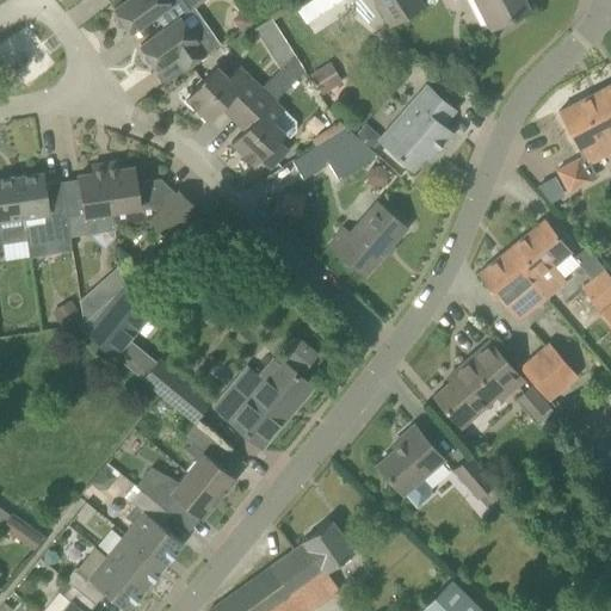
[(125,0),(113,8),(118,14),(118,20),(122,25),(127,26),(131,34),(156,17),(165,28),(180,17),(190,10),(183,0),(125,0)]
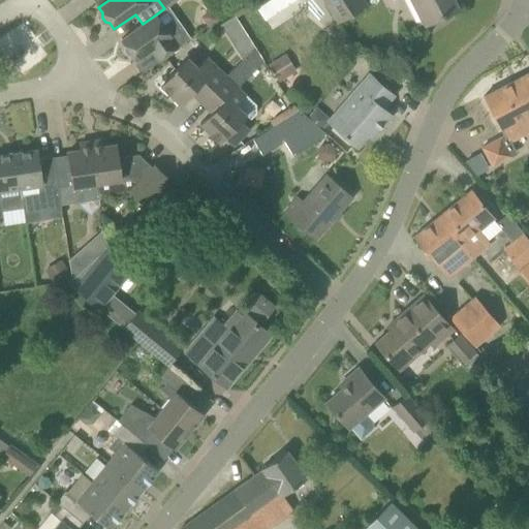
[(322,0),(336,22),(366,4),(363,0),(322,0)]
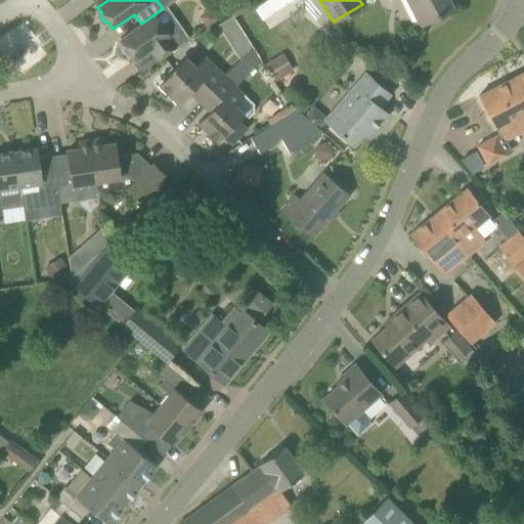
[(407,0),(421,25),(453,8),(448,0),(407,0)]
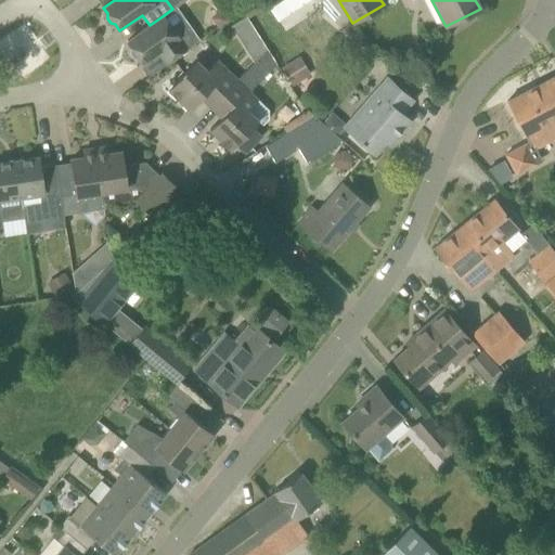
[(150,25),(127,41),(131,47),(130,52),(133,56),(139,57),(143,63),(165,48),(172,59),(196,41),(181,22),(172,28),(164,15),(150,25)]
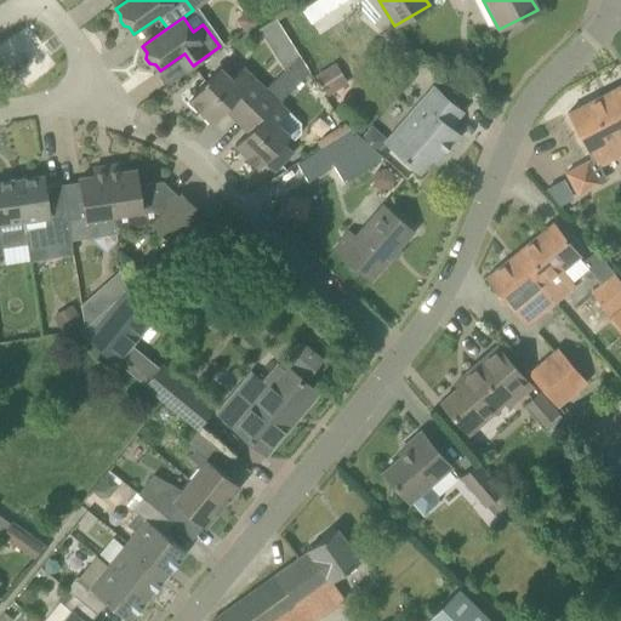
[(336,61),(315,73),(328,93),(348,81),(336,61)]
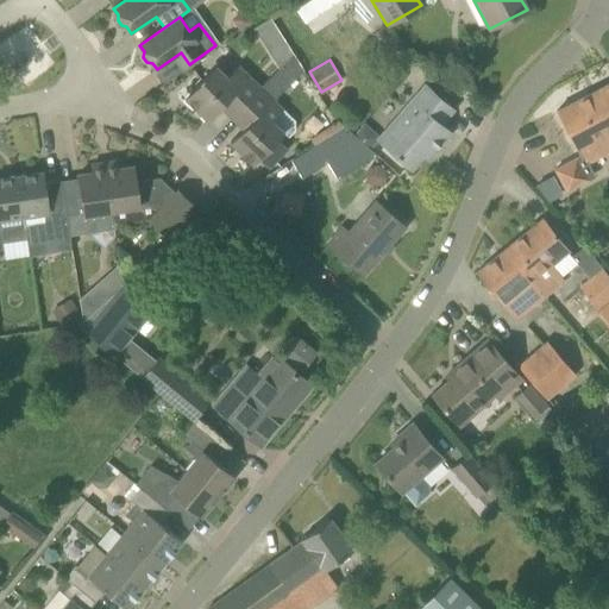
[(184,98),(207,120),(225,101),(237,113),(259,89),(237,67),(226,79),(214,67),(184,98)]
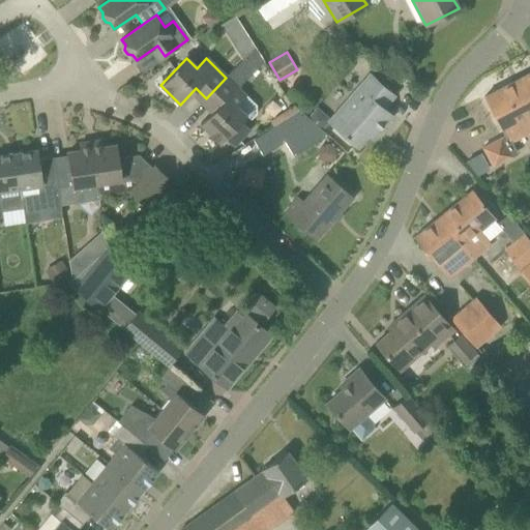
[(529,72),(521,78),(529,95),(529,112),(528,114),(529,117),(529,72)]
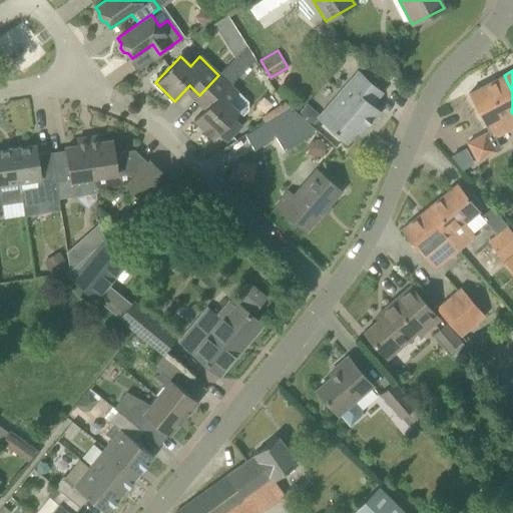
[(318,116),(319,117),(347,142),(362,124),(366,128),(380,112),(372,104),(382,92),(358,71),(318,116)]
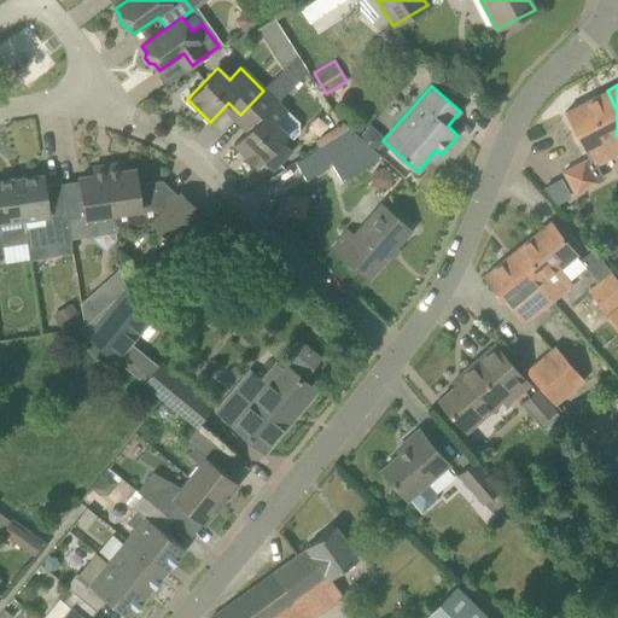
[(251,126),(233,144),(257,167),(263,161),(273,169),(291,151),(281,141),(287,135),(292,140),(297,135),(298,123),(263,91),(240,115),(251,126)]
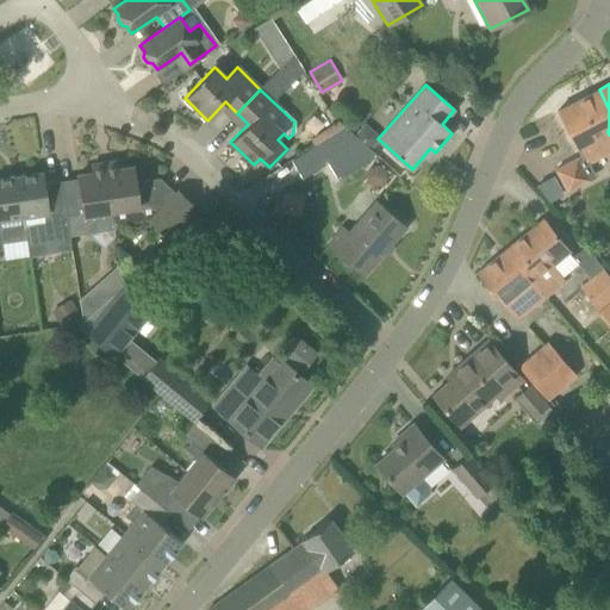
[(595,176),(587,163),(609,150),(609,135),(608,131),(609,129),(609,110),(599,89),(556,111),(580,157),(555,170),(566,191),(595,176)]
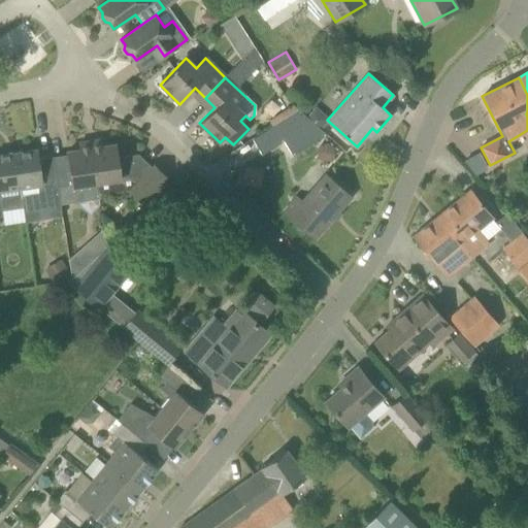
[(327,133),(321,129),(307,116),(301,110),(274,127),(292,155),(327,133)]
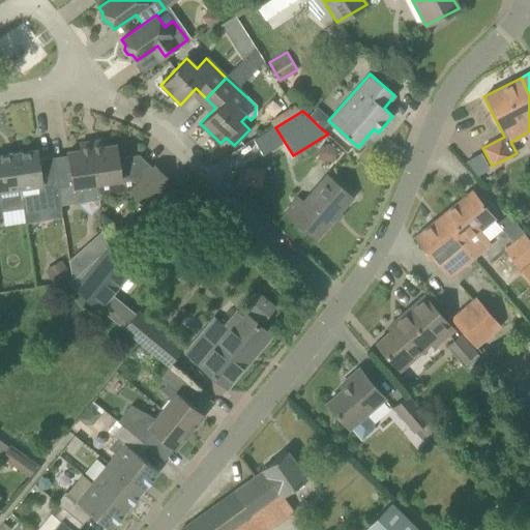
[(101,140),(90,142),(99,196),(130,192),(145,206),(170,180),(154,165),(152,168),(139,154),(118,157),(116,145),(102,147),(101,140)]
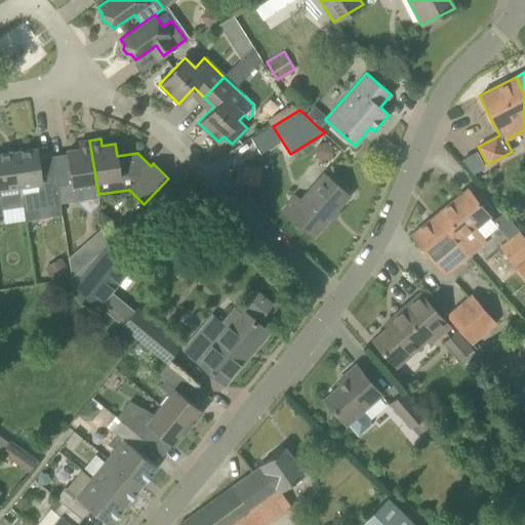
[(98,197),(98,194),(89,140),(79,142),(80,149),(67,151),(68,158),(53,160),(61,202),(98,197)]
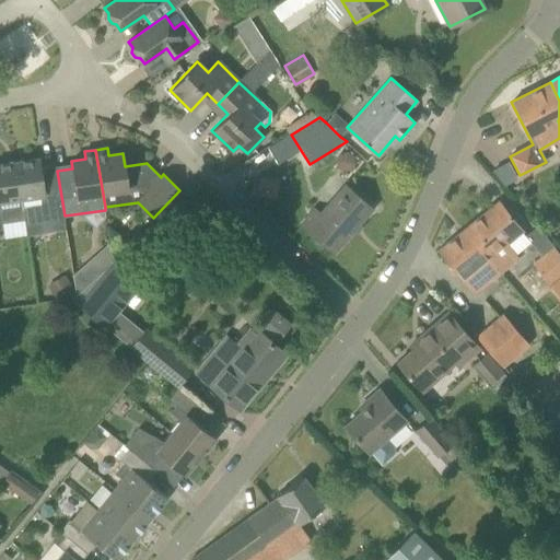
[(340,152),(336,159),(337,166),(345,171),(351,170),(356,163),(353,155),(348,151),(340,152)]
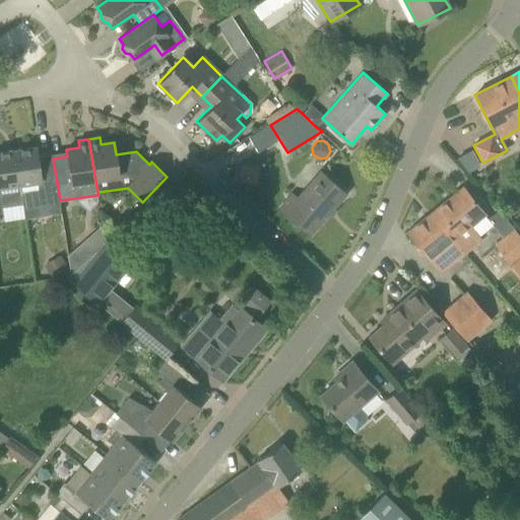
[(60,200),(53,158),(52,153),(39,155),(38,146),(15,150),(23,203),(23,205),(60,200)]
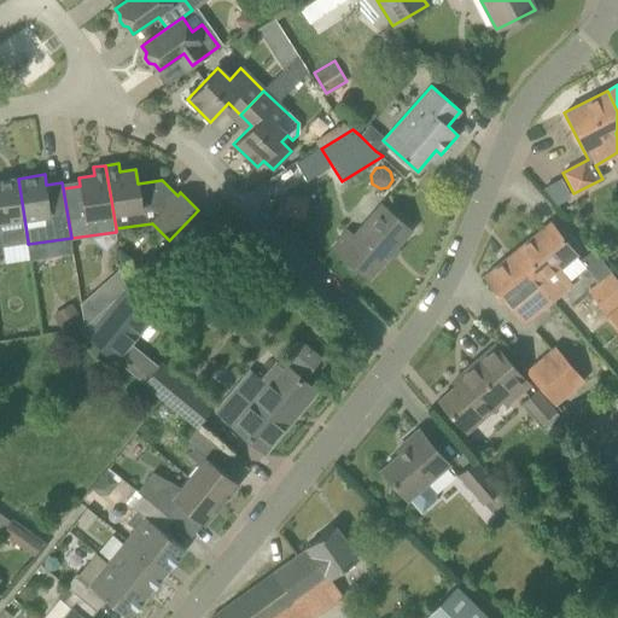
[(0,251),(3,251),(1,246),(28,242),(18,179),(0,181),(0,251)]
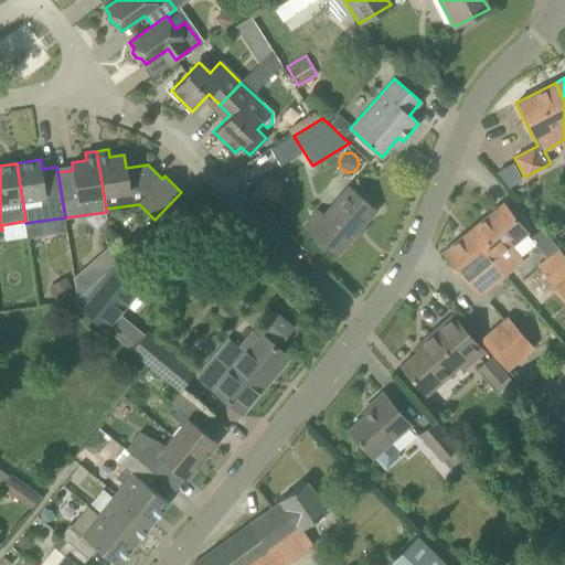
[(521,181),(513,164),(496,173),(508,188),(521,181)]
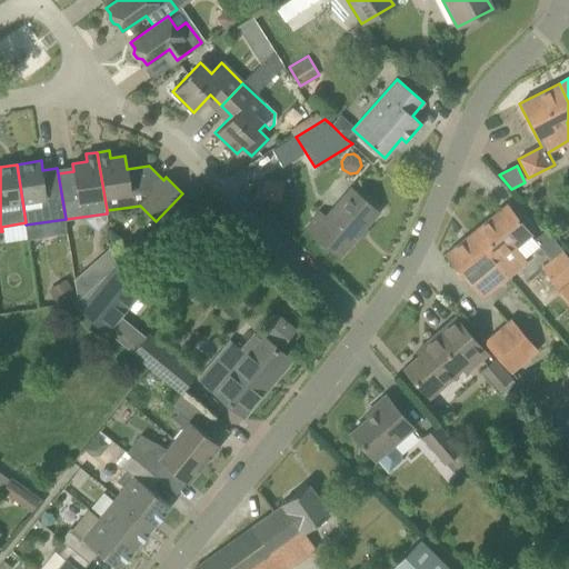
[(265,179),(263,185),(260,197),(281,201),(285,183),(265,179)]
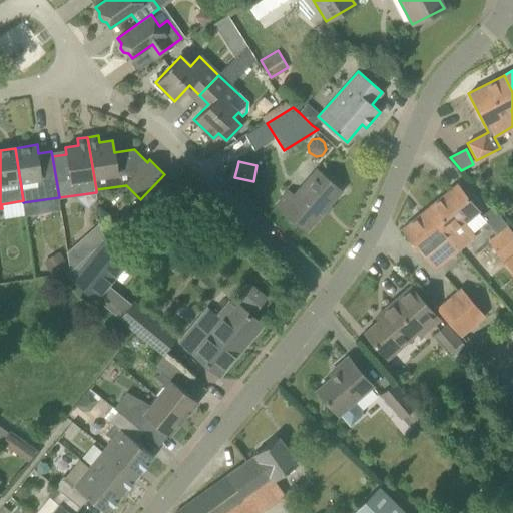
[(293,193),(290,190),(277,205),(306,230),(341,190),(315,167),(293,193)]
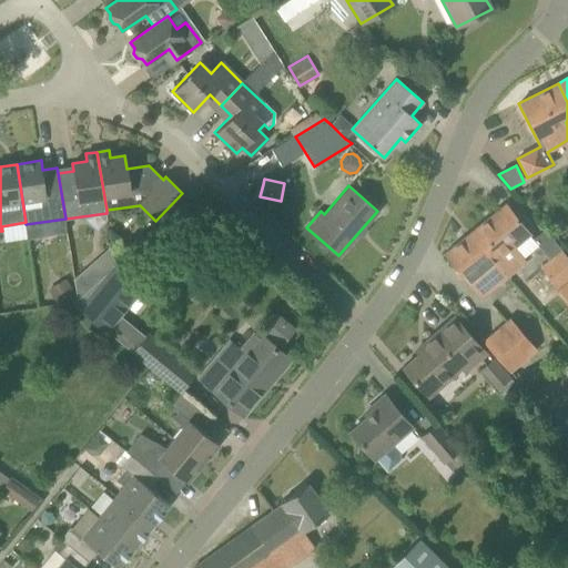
[(505,203),(470,232),(508,276),(526,262),(514,246),(529,233),(505,203)]
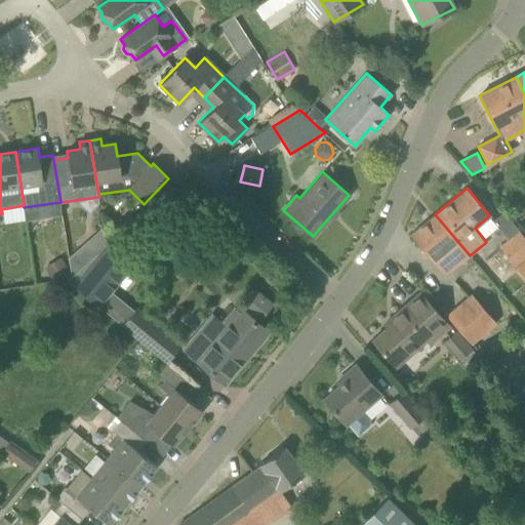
[(445,276),(470,255),(435,214),(410,234),(445,276)]
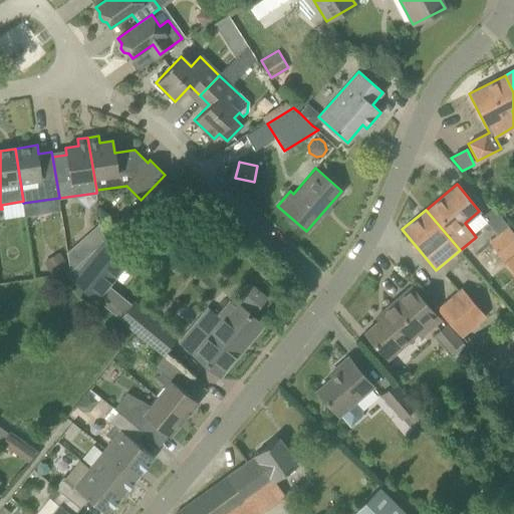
[(488,242),(506,263),(513,273),(513,233),(508,226),(488,242)]
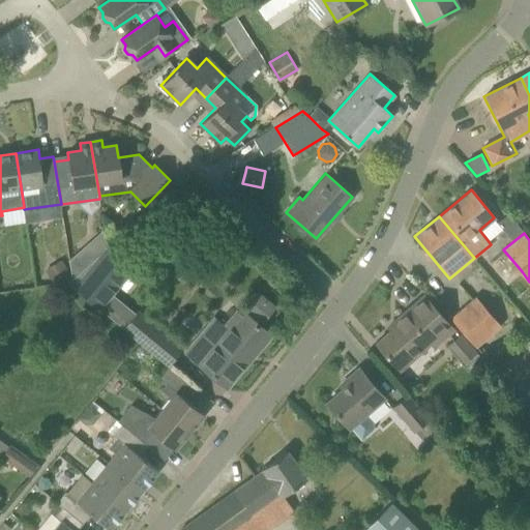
[(66,282),(99,308),(114,292),(134,267),(108,246),(66,282)]
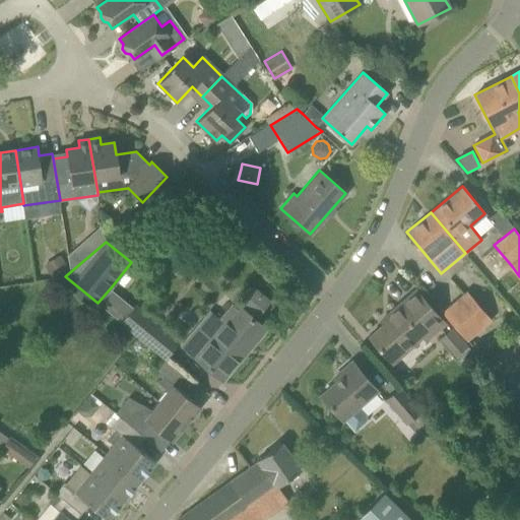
[(59,255),(43,265),(51,277),(67,268),(59,255)]
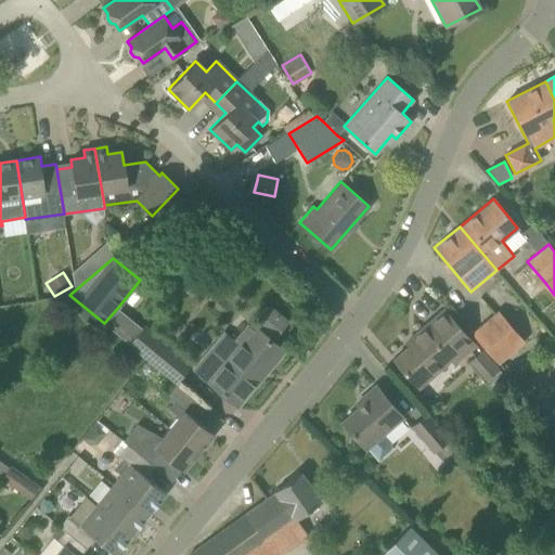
[(194,370),(237,405),(283,350),(269,338),(284,320),(269,308),(254,325),(237,346),(224,334),(194,370)]
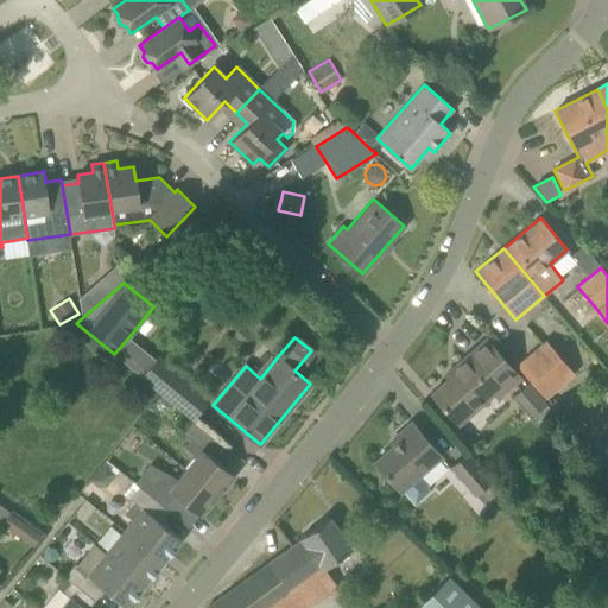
[(574,374),(546,342),(518,366),(545,398),(574,374)]
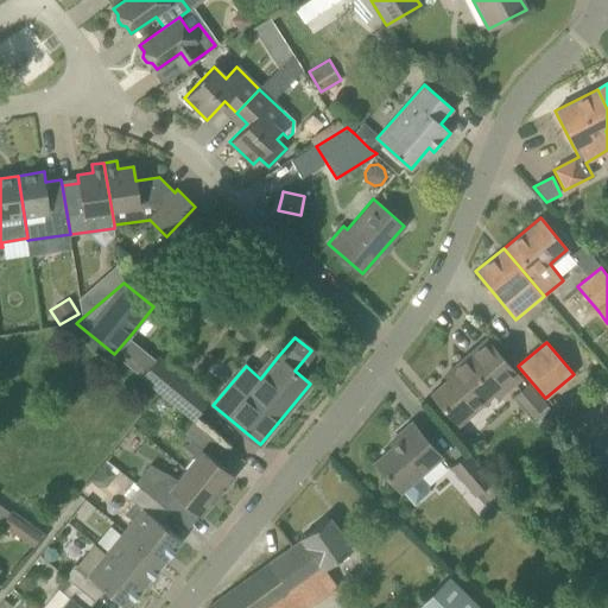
[(468,362),(464,358),(444,375),(448,379),(431,393),(458,424),(494,393),(498,397),(520,378),(489,343),(468,362)]
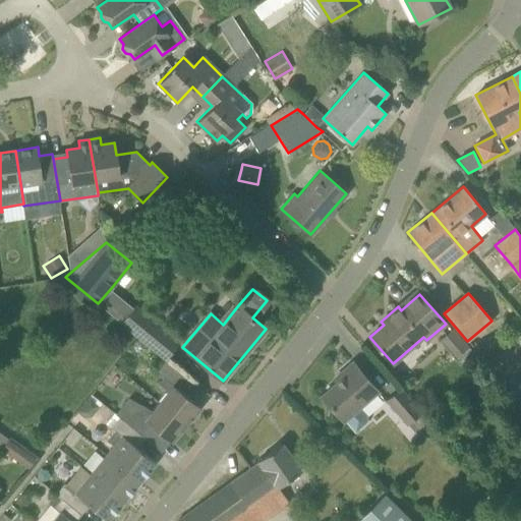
[(166,359),(167,360),(180,344),(135,307),(122,323),(166,359)]
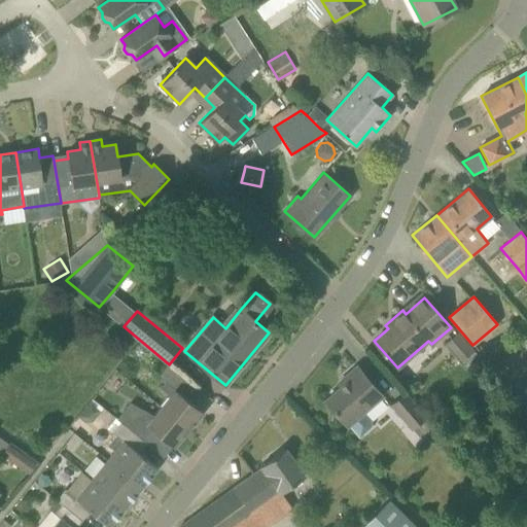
[(443,345),(460,362),(473,351),(457,332),(443,345)]
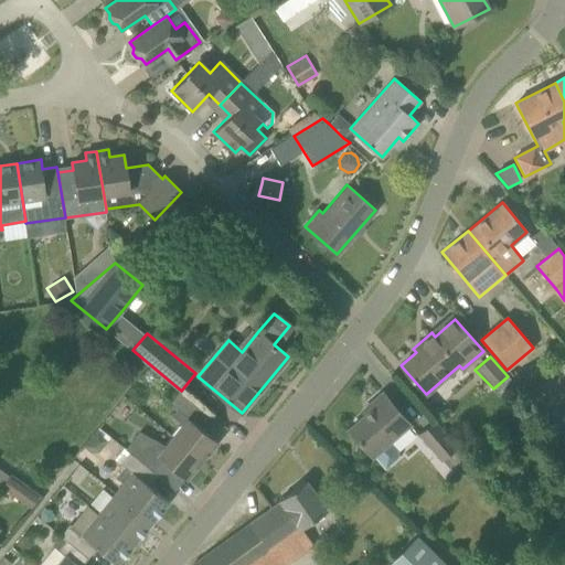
[(211,416),(181,391),(180,390),(169,403),(177,409),(172,415),(182,424),(172,436),(202,460),(217,441),(201,428),(211,416)]
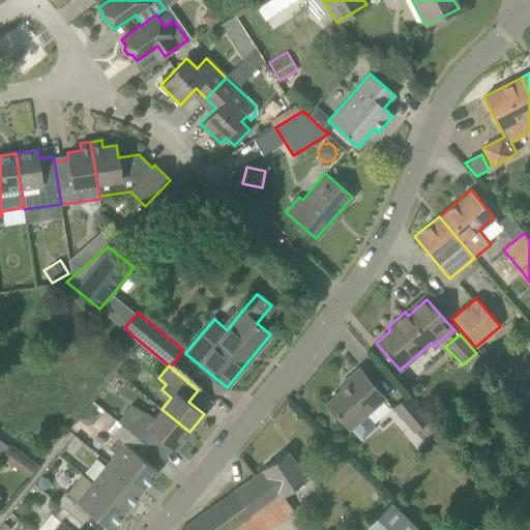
[(374,423),(367,415),(384,400),(359,369),(346,380),(349,384),(326,403),(350,431),(352,429),(361,440),(375,429),(374,423)]
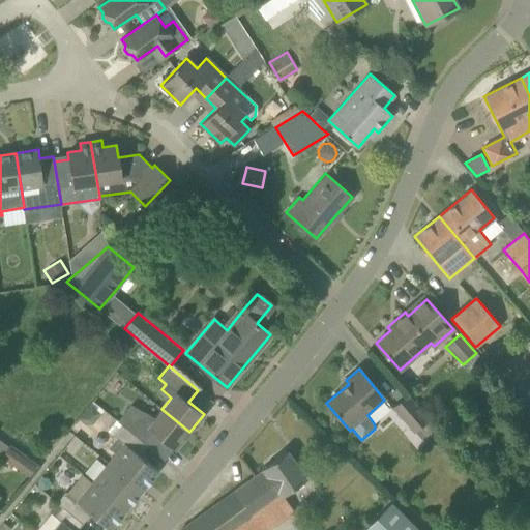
[(413,434),(428,420),(430,419),(408,394),(391,409),(413,434)]
